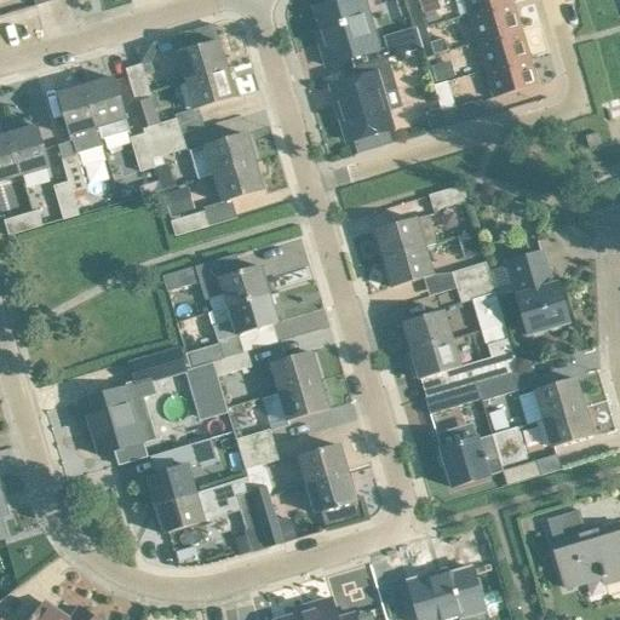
[(321,49),(327,67),(380,51),(386,50),(384,40),(377,42),(365,0),(348,0),(315,10),(326,46),(321,49)]
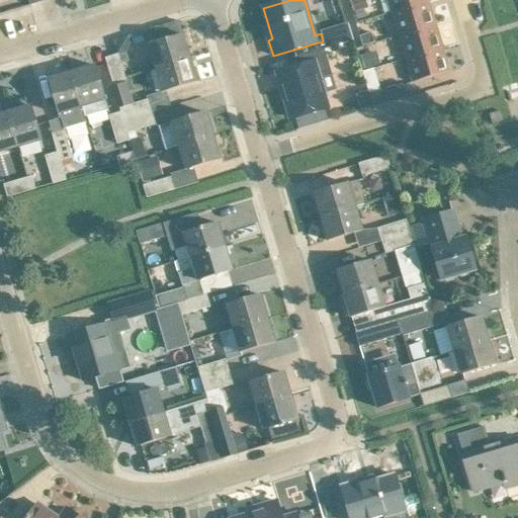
[(366,0),(350,0),(354,12),(357,20),(366,17),(364,9),(369,8),(366,0)]
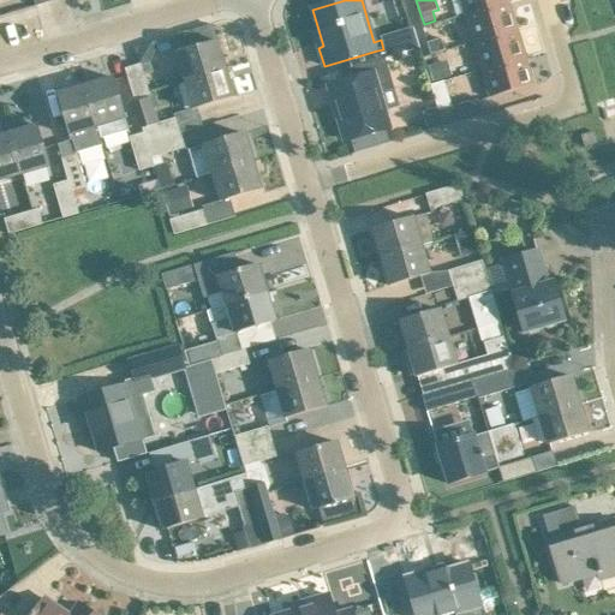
[(508,0),(460,0),(465,15),(509,1),(508,0)]
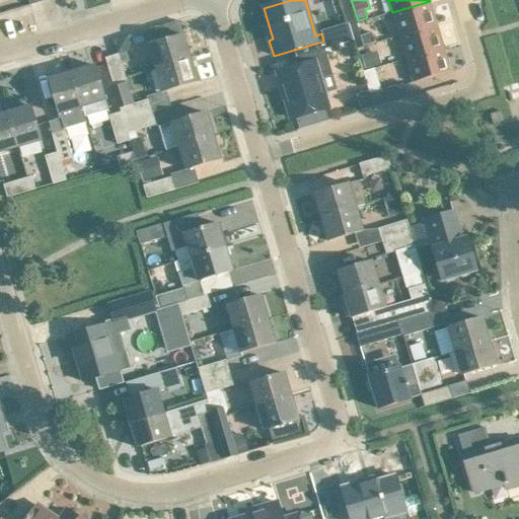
[(430,1),(392,12),(399,36),(437,25),(430,1)]
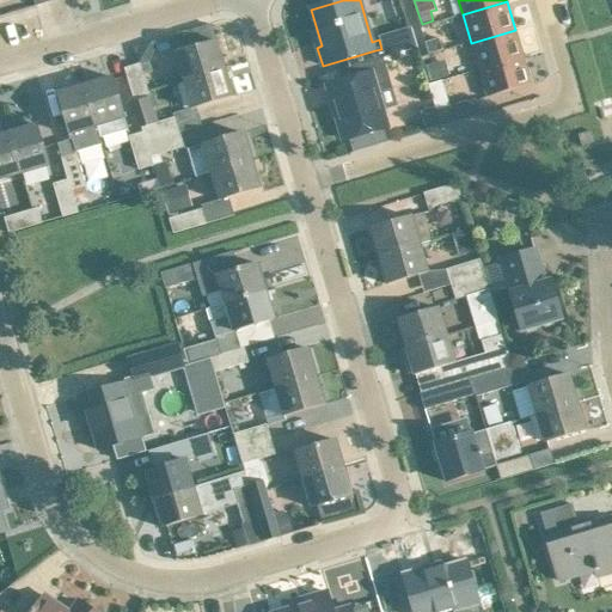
[(381,49),(375,50),(378,61),(385,59),(395,56),(417,49),(410,28),(378,37),(379,40),(381,49)]
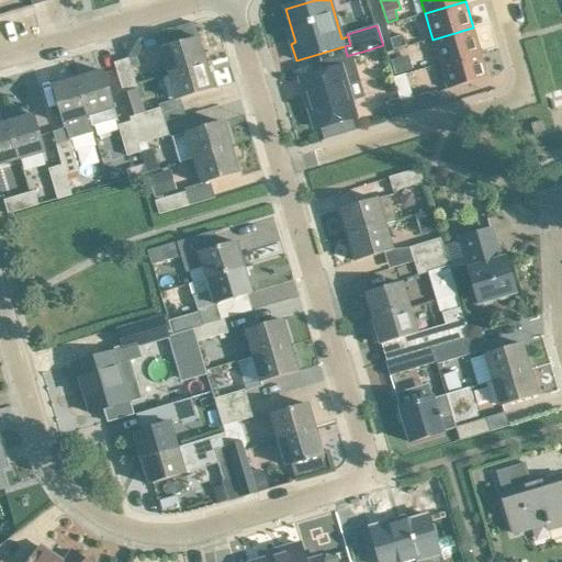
[(411,60),(413,68),(414,71),(440,64),(440,65),(481,53),(473,27),(433,40),(438,57),(430,59),(429,55),(411,60)]
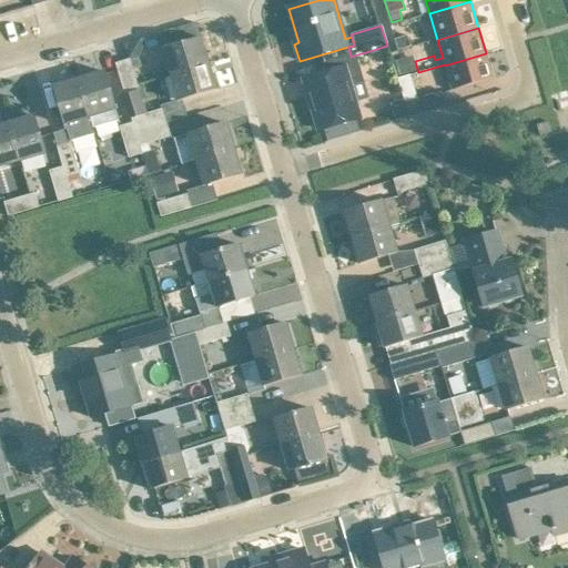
[(163,50),(171,75),(209,64),(201,39),(163,50)]
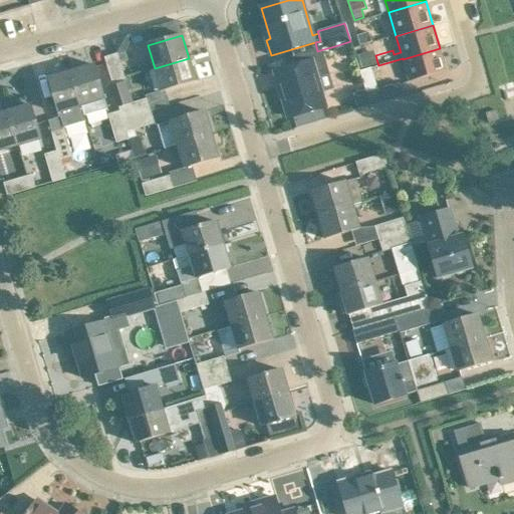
[(410,82),(447,71),(440,48),(403,59),(410,82)]
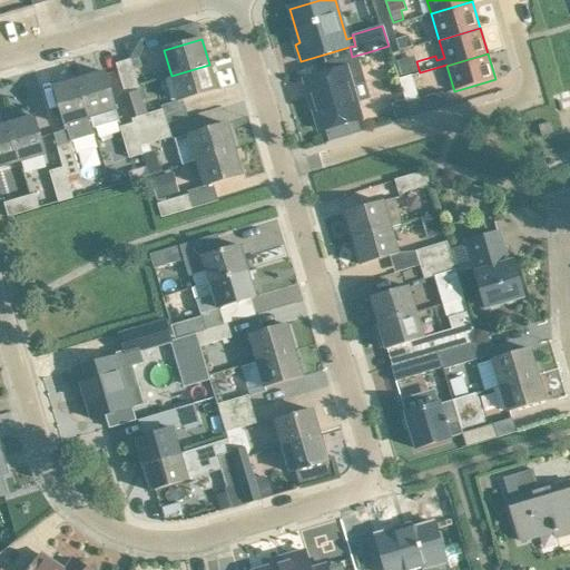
[(125,90),(138,86),(130,60),(117,65),(125,90)]
